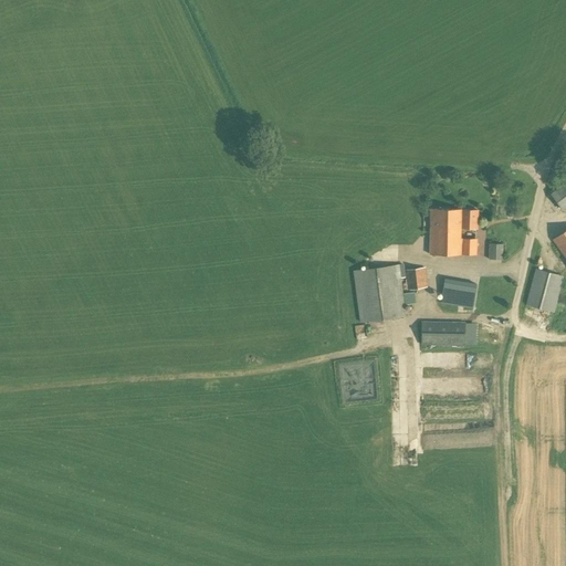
[(565,169),(561,174),(565,182),(551,194),(562,210),(565,207),(565,169)]
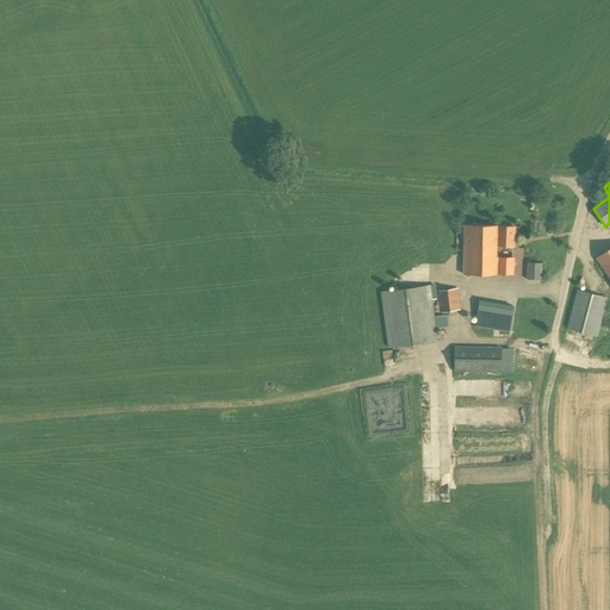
[(485,240),(486,225),(464,225),(464,273),(512,274),(512,257),(496,257),(496,246),(496,240),(485,240)]
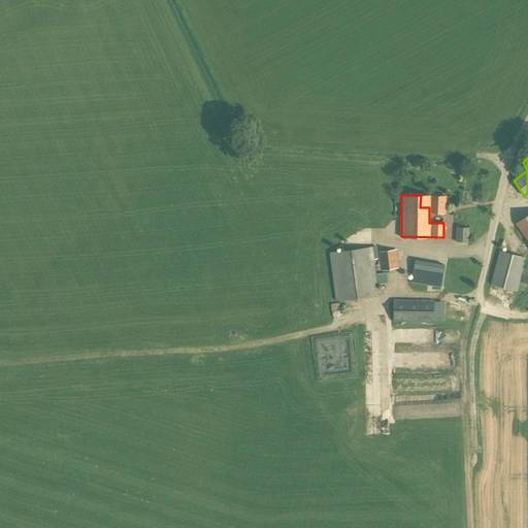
[(446,196),(421,195),(420,207),(429,207),(429,212),(444,212),(446,196)]
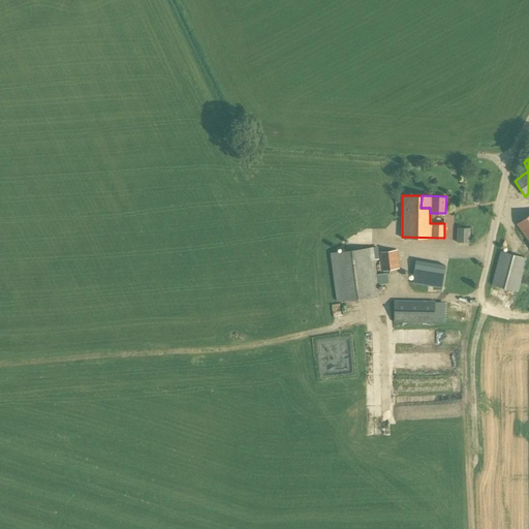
[(528,214),(517,224),(528,241),(528,214)]
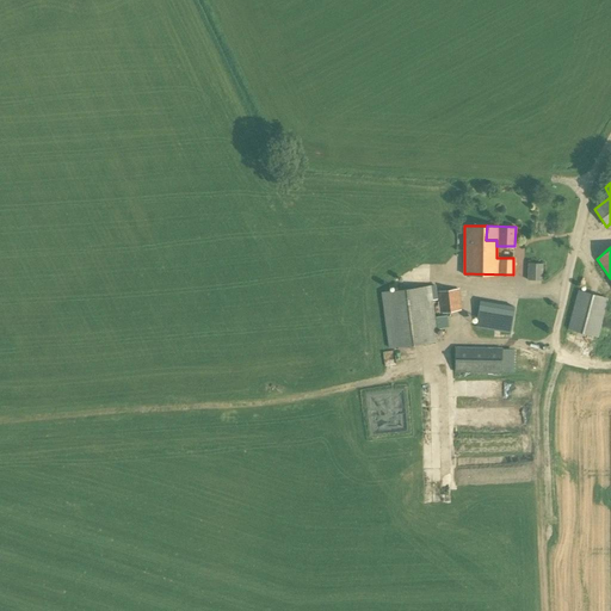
[(528,279),(542,281),(543,264),(528,263),(528,279)]
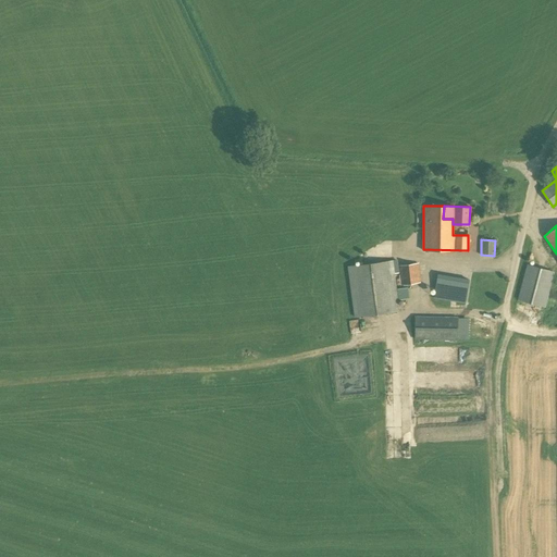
[(347,265),(354,318),(399,311),(393,260),(347,265)]
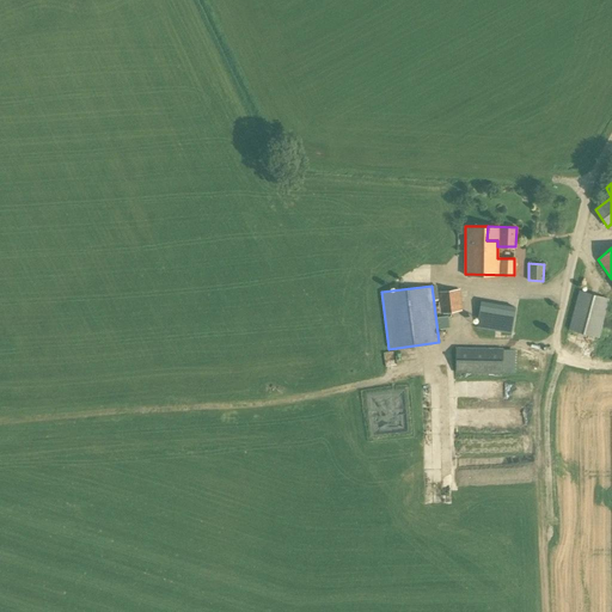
[(438,292),(440,313),(463,311),(459,289),(438,292)]
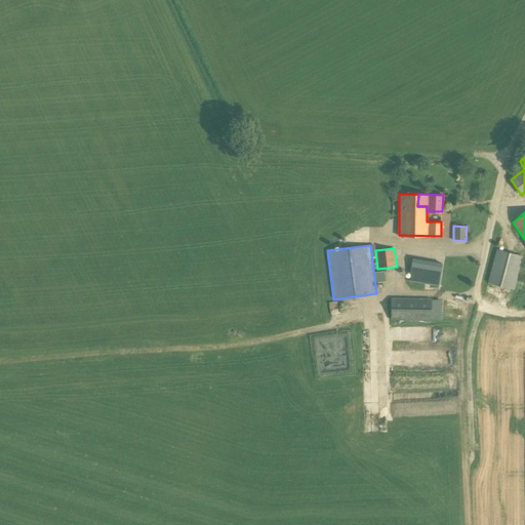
[(487,282),(514,290),(522,255),(496,249),(487,282)]
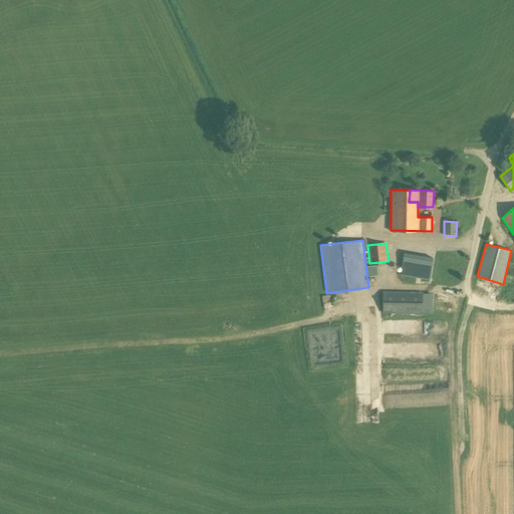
[(433,257),(404,252),(400,275),(402,276),(401,281),(413,283),(414,278),(429,280),(433,257)]
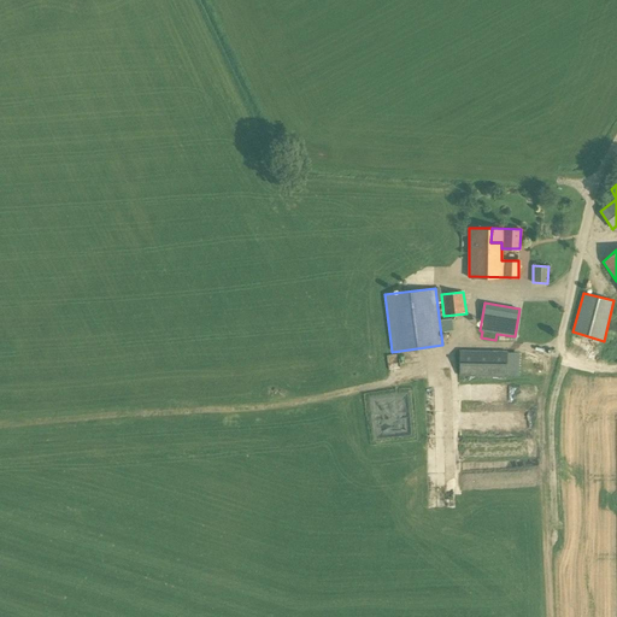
[(507,351),(459,350),(459,376),(506,377),(507,351)]
